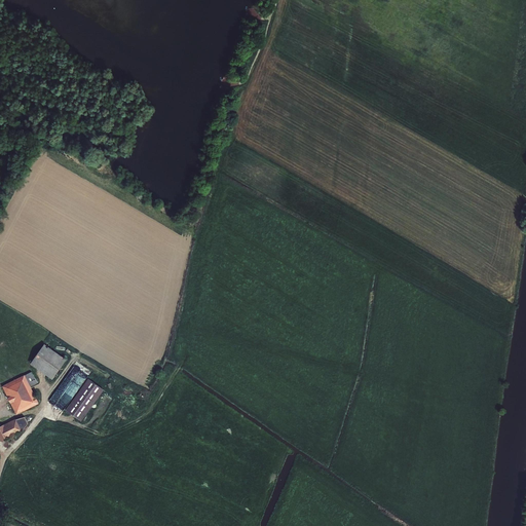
[(44,343),(31,364),(52,379),(67,360),(44,343)]
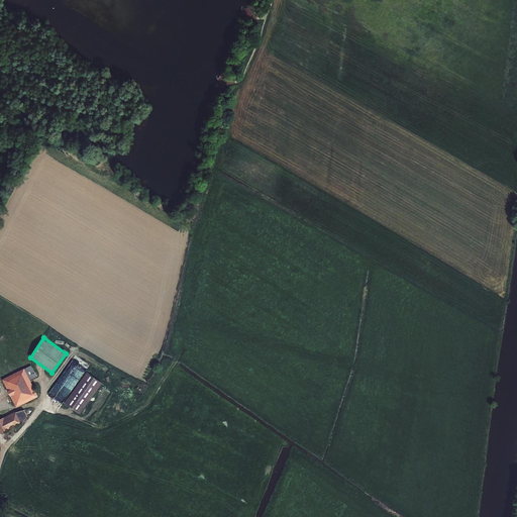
[(66,373),(70,375),(55,398),(61,402),(66,393),(69,395),(86,369),(73,360),(66,373)]
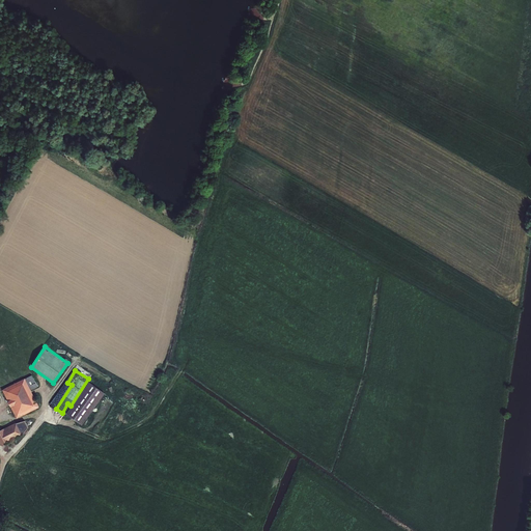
[(2,390),(17,418),(39,407),(31,390),(38,387),(32,374),(25,379),(2,390)]
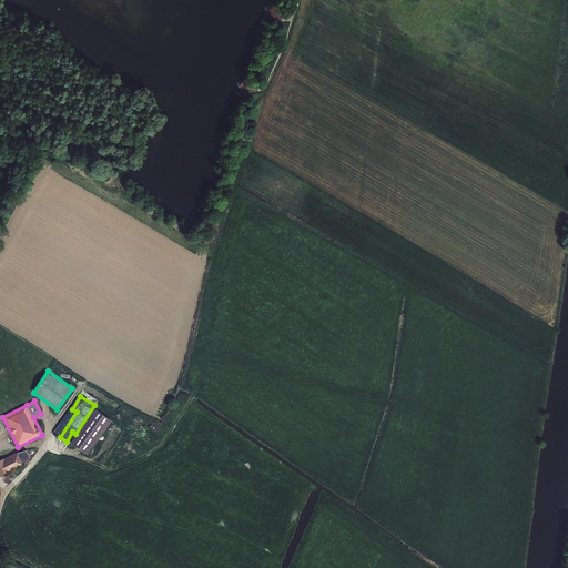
[(95,408),(71,443),(88,455),(112,421),(95,408)]
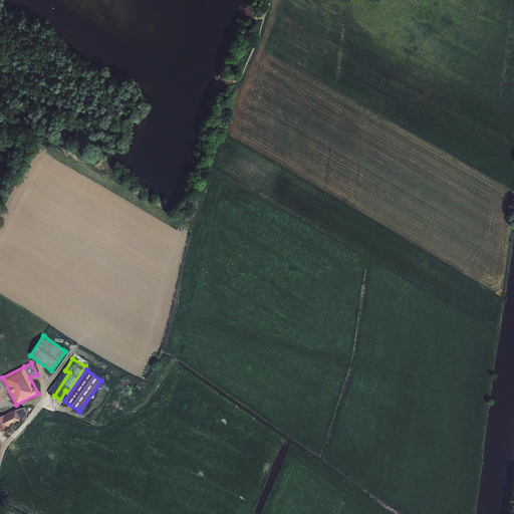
[(10,428),(11,428),(22,422),(21,421),(27,414),(24,407),(16,410),(16,409),(4,415),(0,416),(0,429),(1,432),(10,428)]
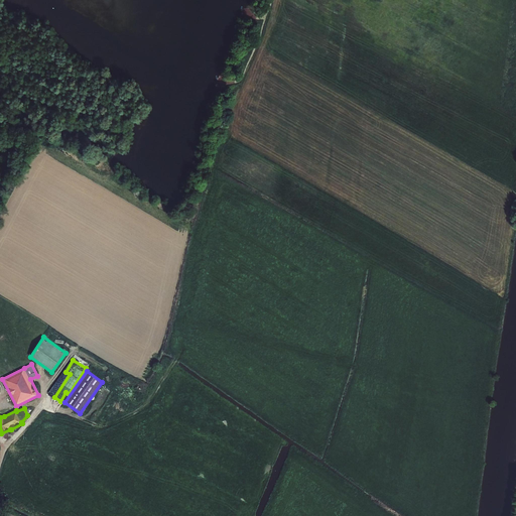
All buildings are outlined.
